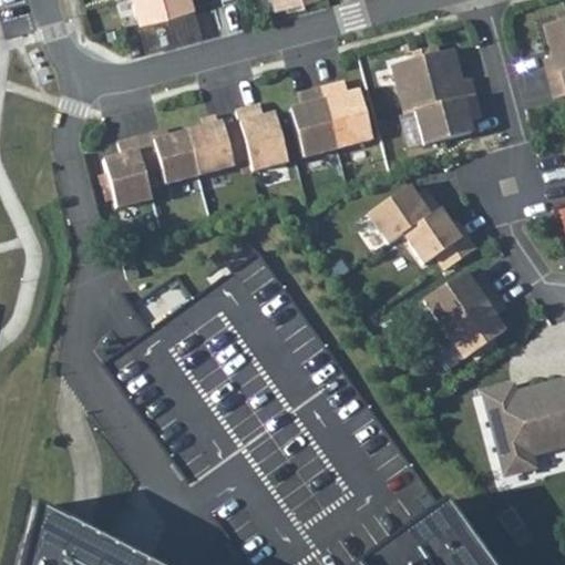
[(135,0),(141,21),(194,7),(192,0),(135,0)]
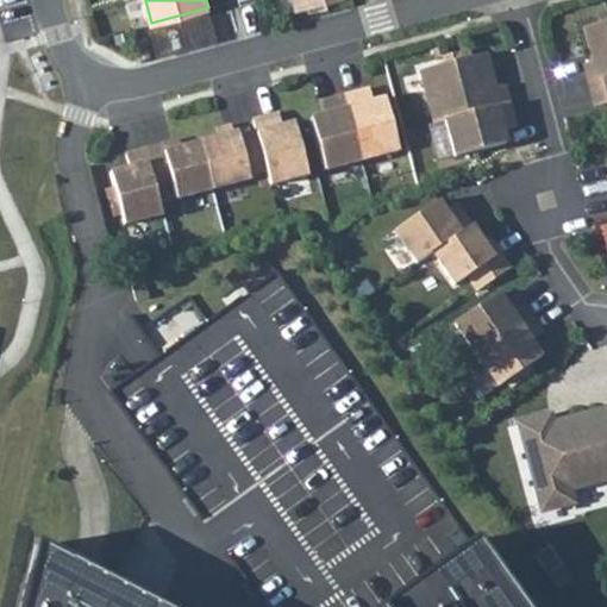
[(158,55),(219,39),(211,12),(151,27),(158,55)]
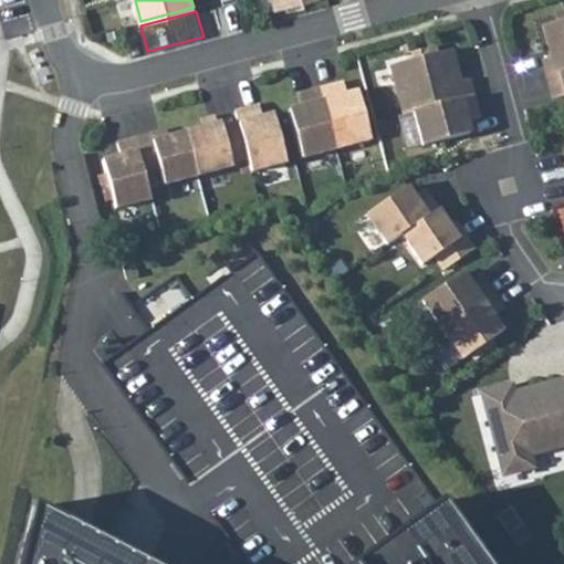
[(563,18),(545,23),(554,55),(545,58),(550,74),(563,70),(563,18)]
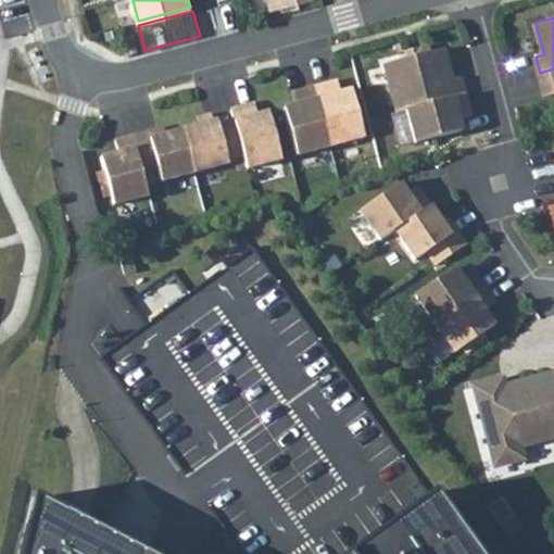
[(467,92),(463,77),(454,79),(445,48),(386,64),(399,112),(408,109),(467,92)]
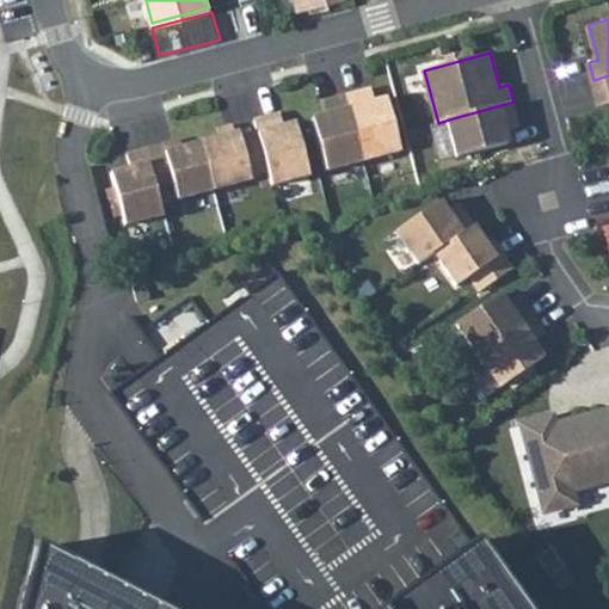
[(608,75),(594,80),(598,97),(608,94),(608,75)]
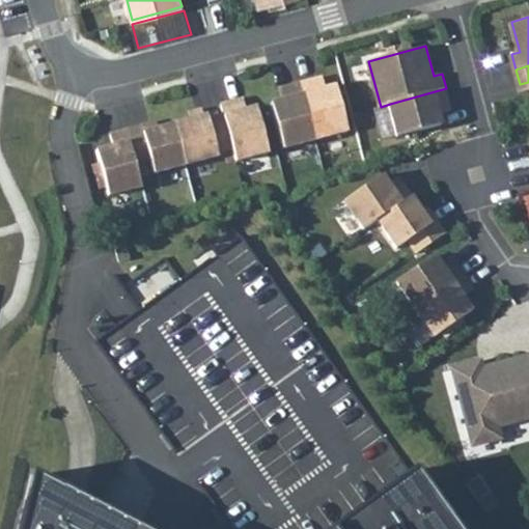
[(321,88),(317,77),(303,81),(317,138),(351,129),(338,83),(321,88)]
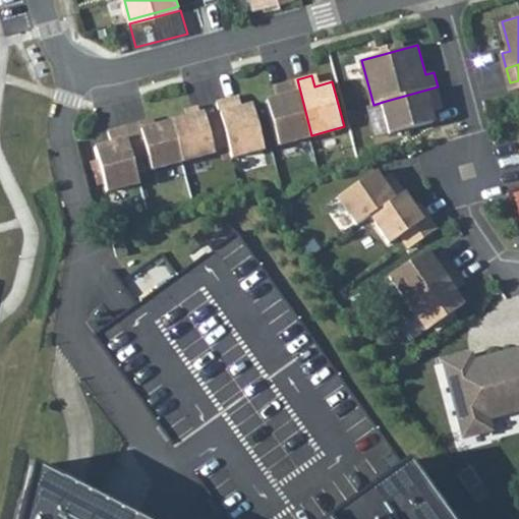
[(297,79),(282,83),(285,95),(268,99),(280,143),(311,135),(297,79)]
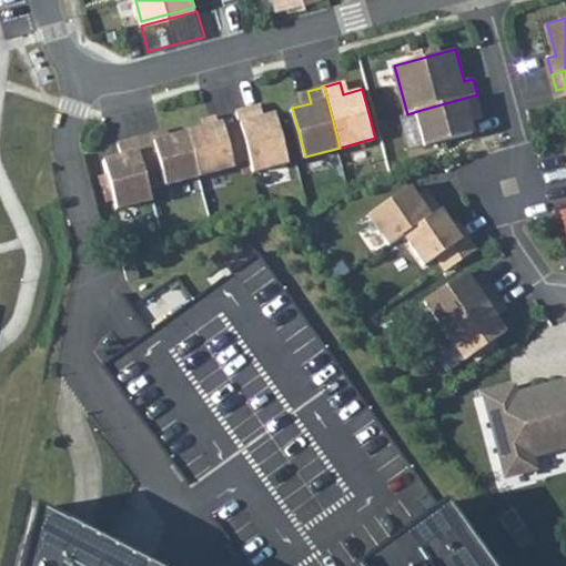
[(482,111),(477,94),(417,111),(426,145),(474,133),(470,114),(482,111)]
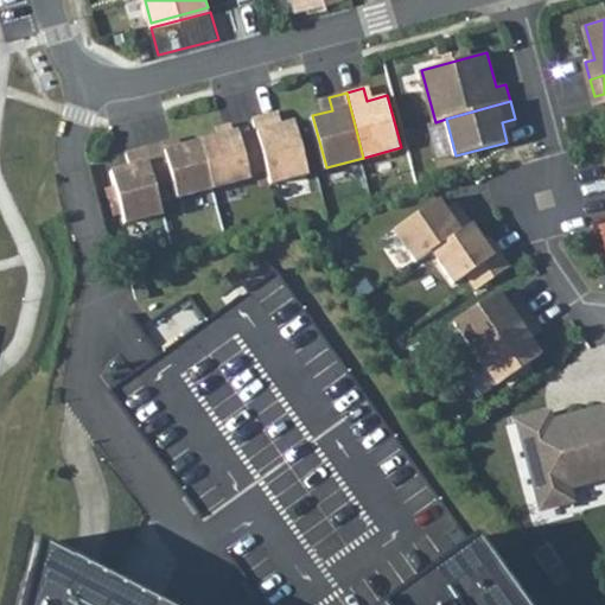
[(255,118),(272,182),(310,172),(295,121),(276,126),(273,113),(255,118)]
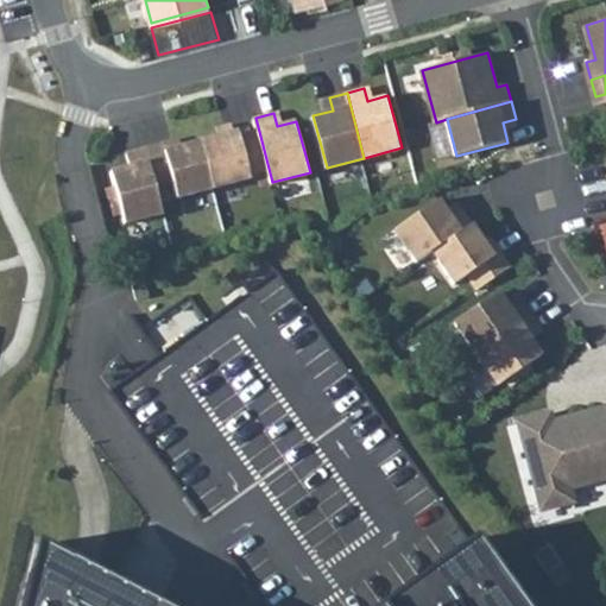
[(240,130),(203,140),(215,187),(252,176),(240,130)]
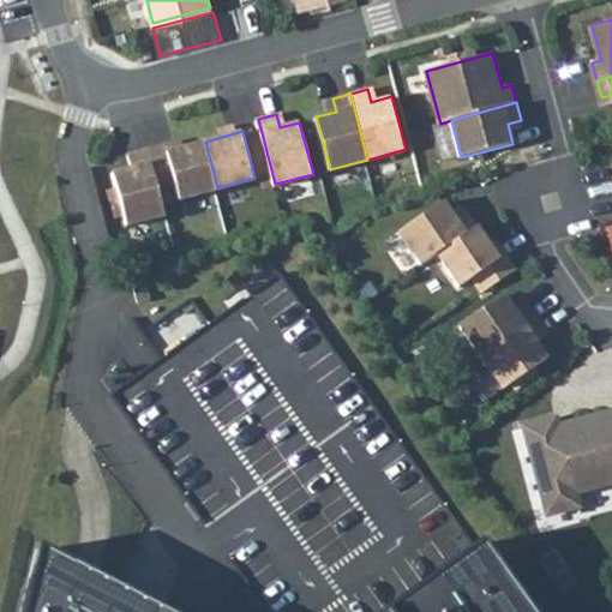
[(217,189),(205,142),(168,151),(181,198),(217,189)]
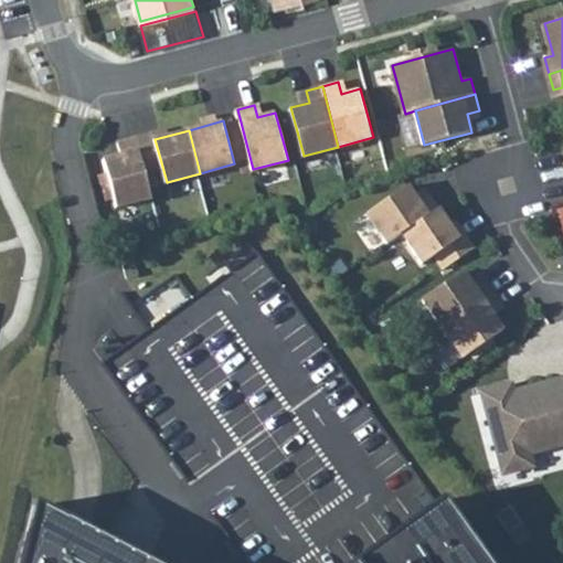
[(105,158),(117,206),(152,197),(137,137),(119,141),(123,153),(105,158)]
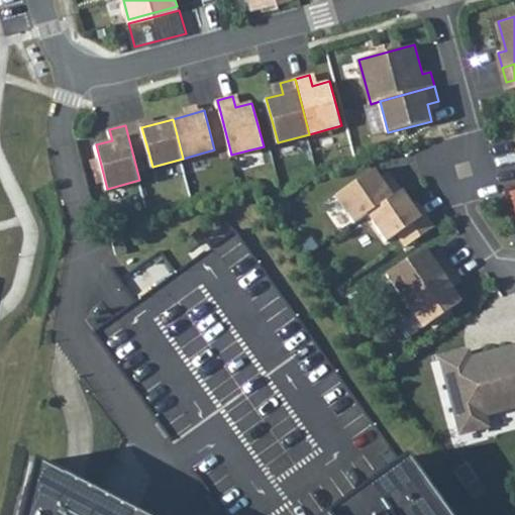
[(369,213),(402,190),(394,177),(384,184),(374,169),(336,195),(355,222),(369,213)]
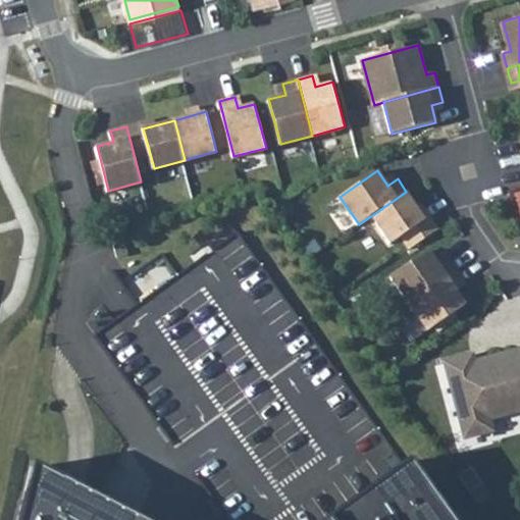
[(425,219),(406,192),(372,215),(392,243),(425,219)]
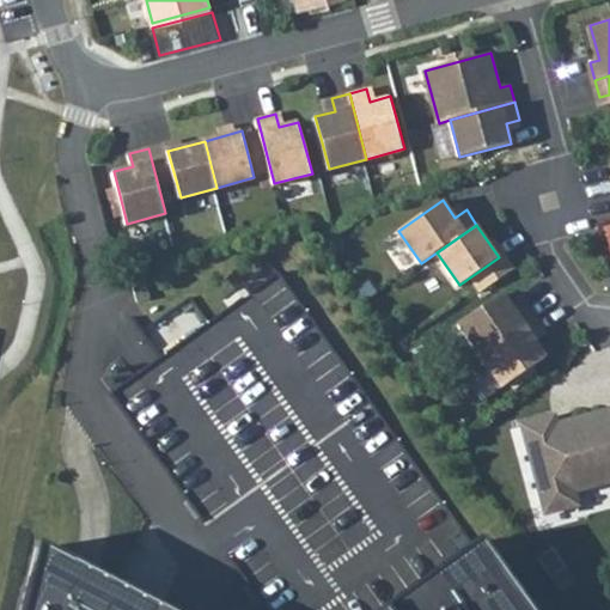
[(147,276),(134,280),(140,300),(153,298),(147,276)]
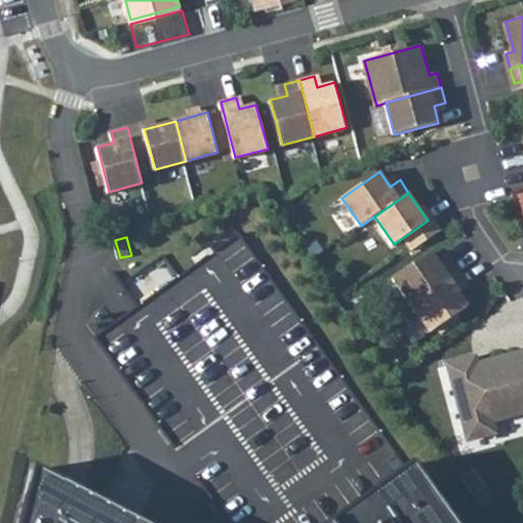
[(421,257),(394,277),(412,305),(450,278),(441,266),(432,272),(421,257)]
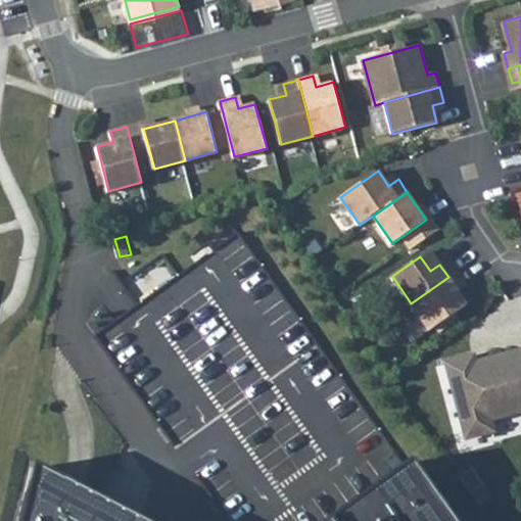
[(411,303),(429,331),(458,312),(447,296),(458,290),(448,277),(411,303)]
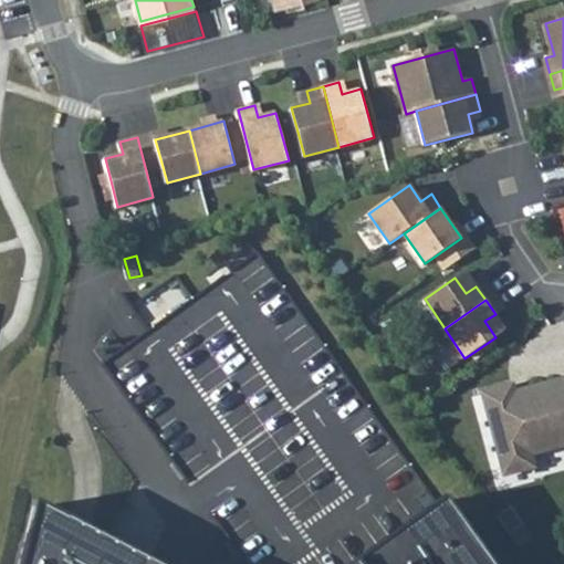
[(481,394),(504,478),(536,469),(534,459),(563,450),(563,378),(518,390),(513,383),(481,394)]
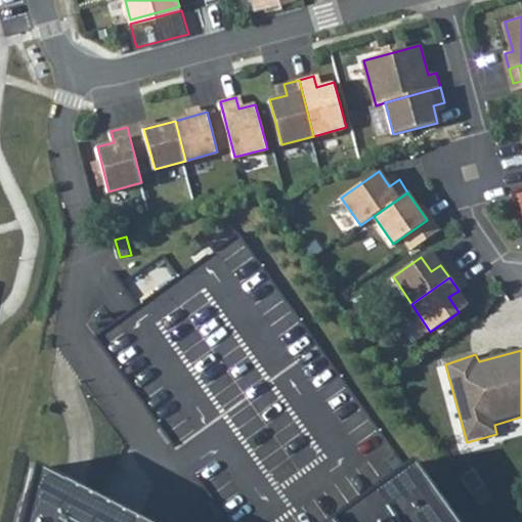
[(447,521),(407,465),(328,521),(136,521),(33,469),(19,521),(447,521)]
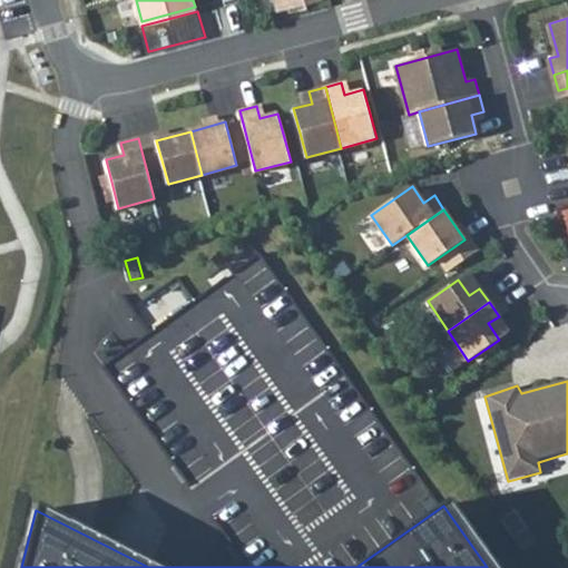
All buildings are outlined.
